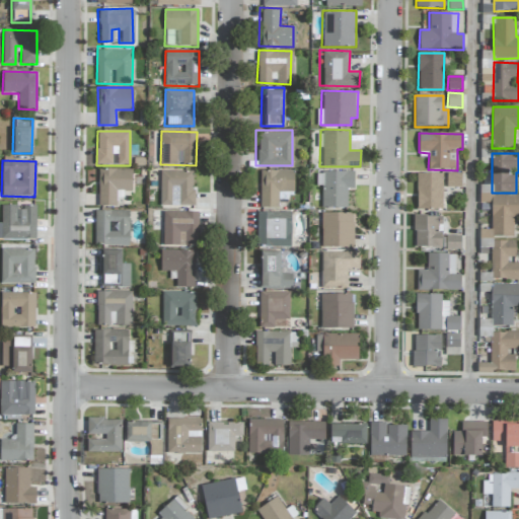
[(132,169),(98,169),(98,207),(117,207),(117,191),(132,191),(132,169)]
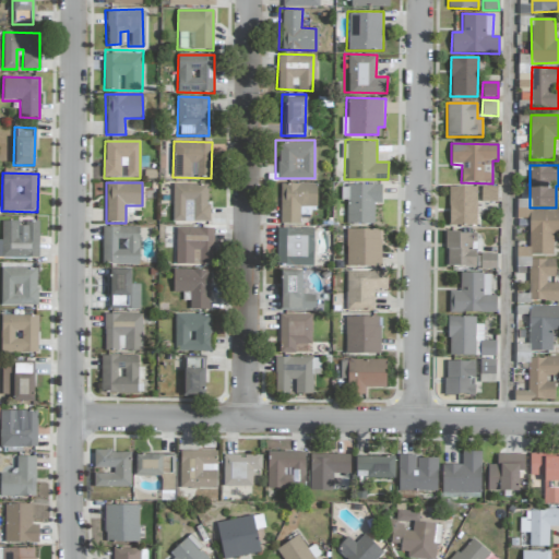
[(278,182),(278,222),(296,222),(296,214),(314,214),(314,182),(278,182)]
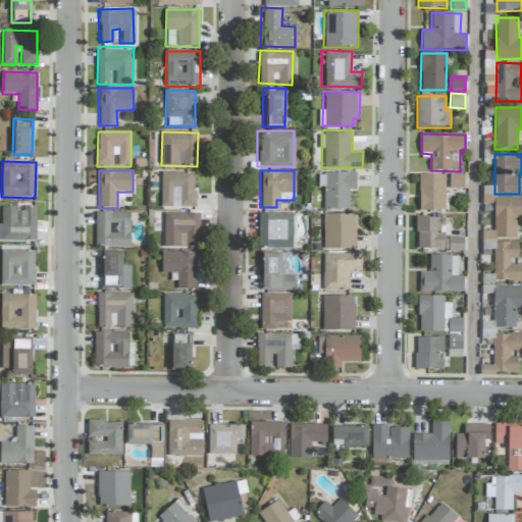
[(323,170),(323,208),(348,209),(348,188),(356,188),(356,171),(323,170)]
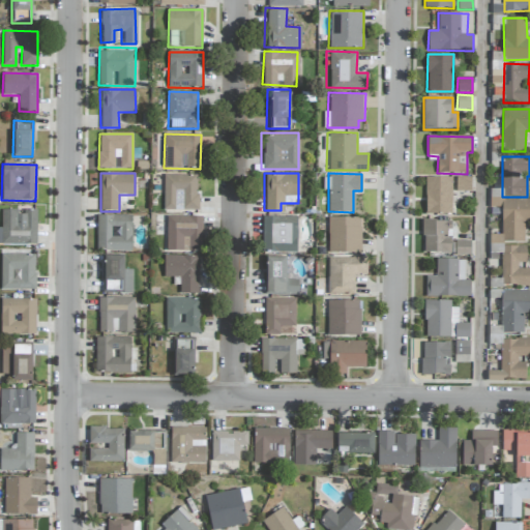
[(198,175),(165,175),(165,210),(198,210),(198,175)]
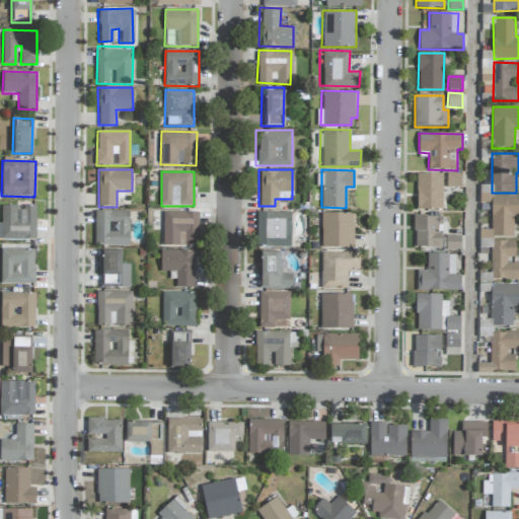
[(443,174),(417,173),(416,210),(442,210),(443,174)]
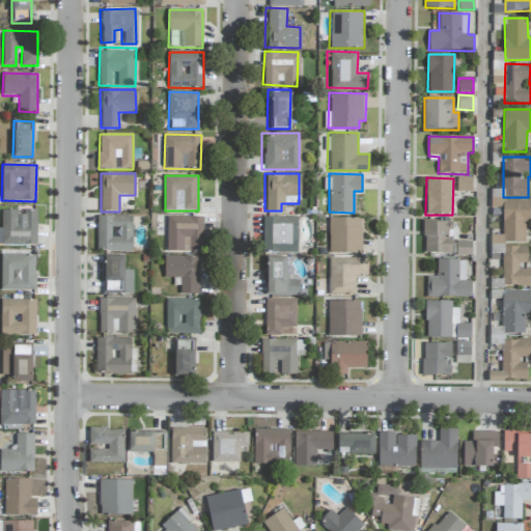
[(472,192),(472,177),(456,177),(456,192),(472,192)]
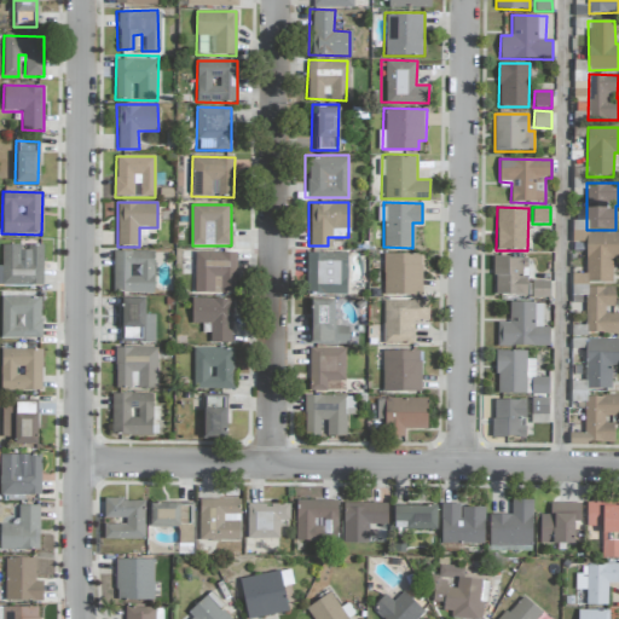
[(0,284),(42,285),(44,246),(28,246),(28,247),(3,246),(1,266),(0,266),(0,284)]
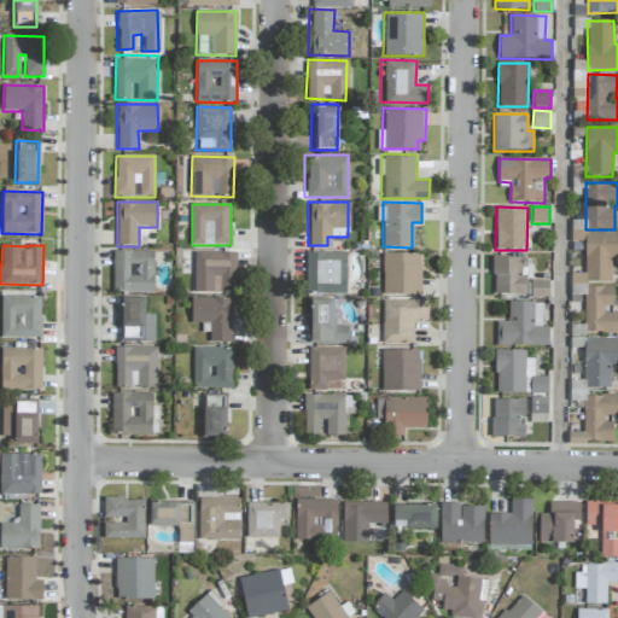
[(308,250),(308,293),(347,292),(347,249),(308,250)]
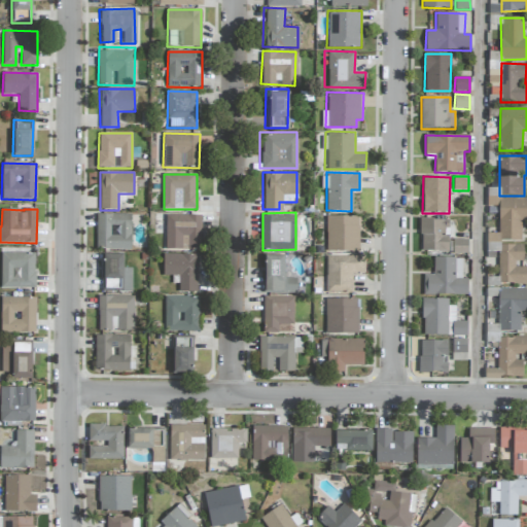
[(131,214),(97,214),(96,249),(131,250),(131,214)]
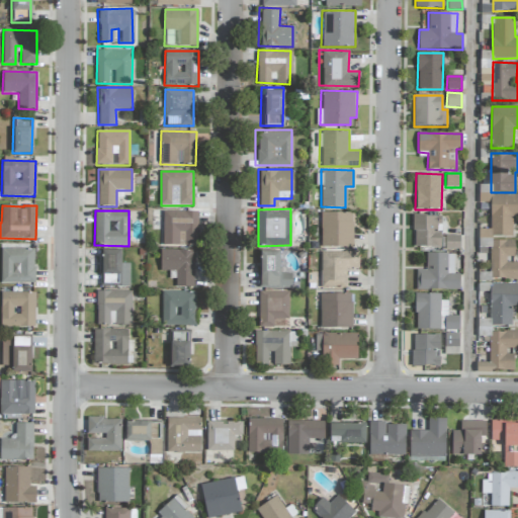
[(162,245),(196,246),(197,211),(163,211),(162,245)]
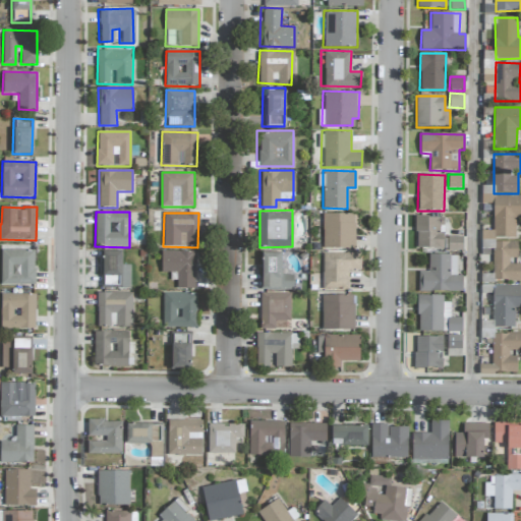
[(321,213),(321,246),(353,246),(353,213),(321,213)]
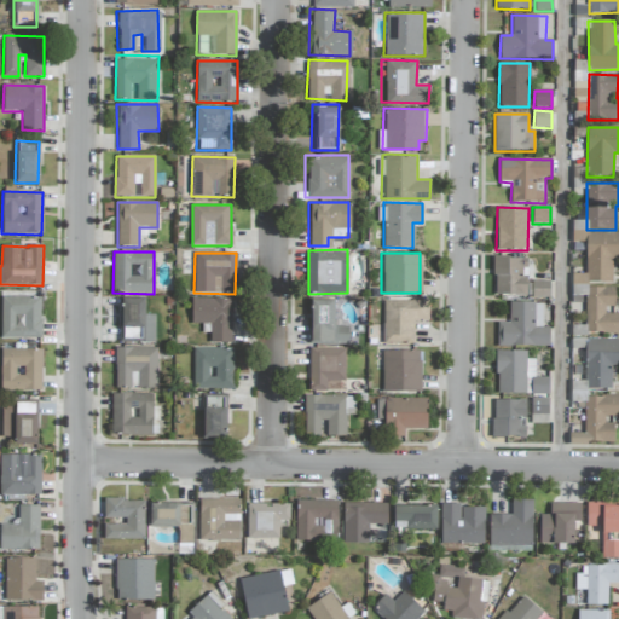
[(493,295),(528,295),(530,258),(495,258),(493,295)]
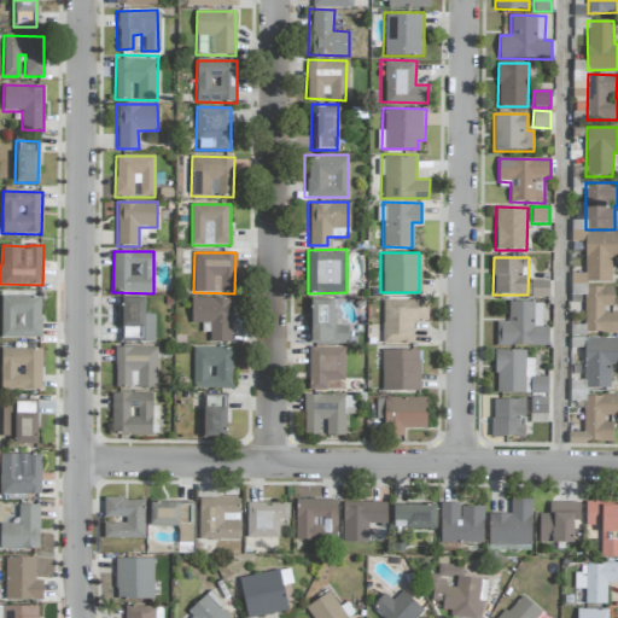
[(41,297),(16,297),(16,291),(1,291),(0,337),(41,338),(41,297)]
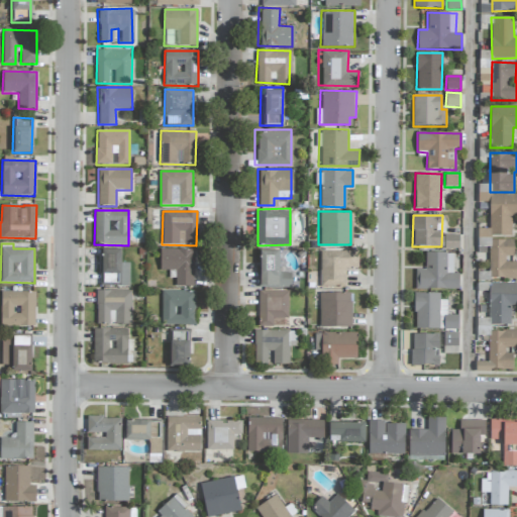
[(257,248),(257,285),(290,285),(290,271),(279,271),(280,248),(257,248)]
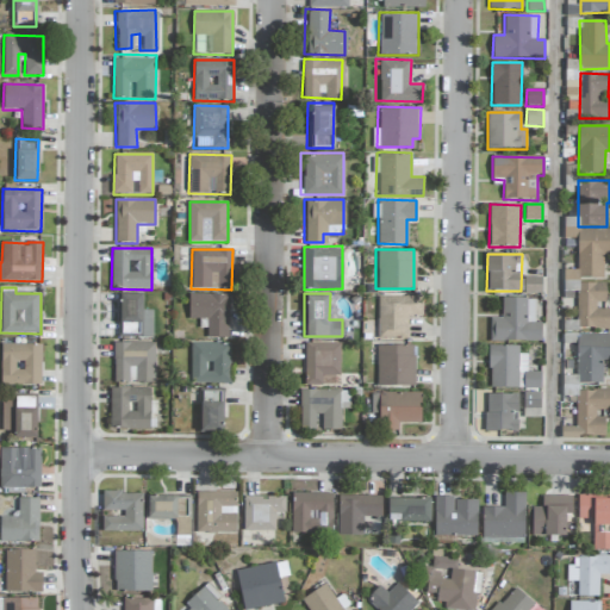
[(375,293),(374,319),(362,318),(362,336),(406,337),(408,312),(422,312),(422,294),(375,293)]
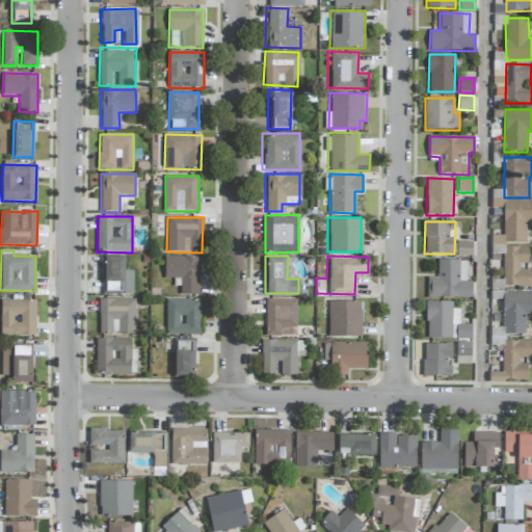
[(133,294),(133,270),(123,270),(124,257),(104,257),(103,293),(133,294)]
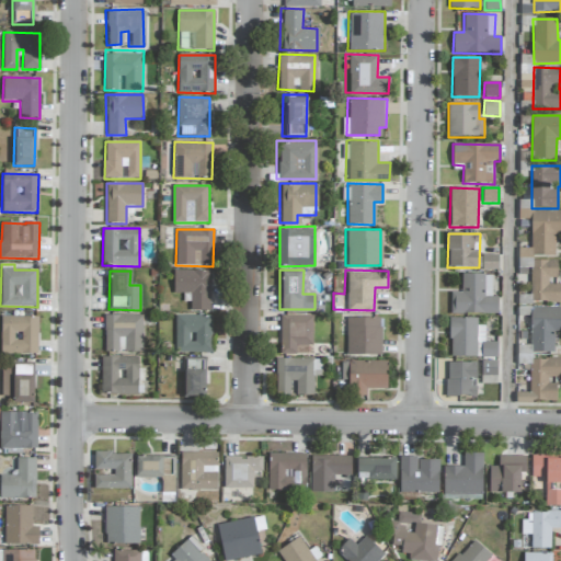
[(209,311),(209,271),(173,271),(173,294),(191,294),(190,311),(209,311)]
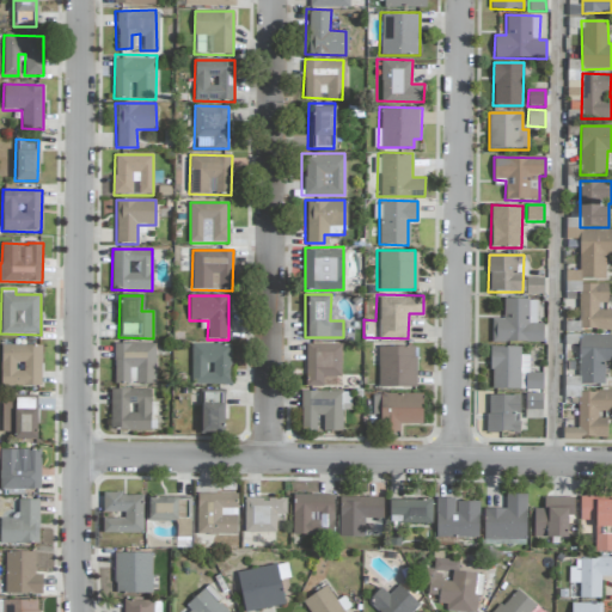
[(543,342),(543,324),(536,324),(536,299),(503,300),(503,319),(491,319),(491,343),(543,342)]
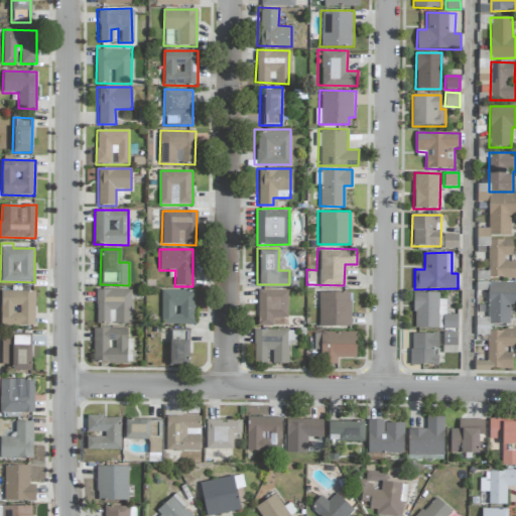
[(509,325),(510,304),(515,304),(515,282),(489,282),(488,325),(509,325)]
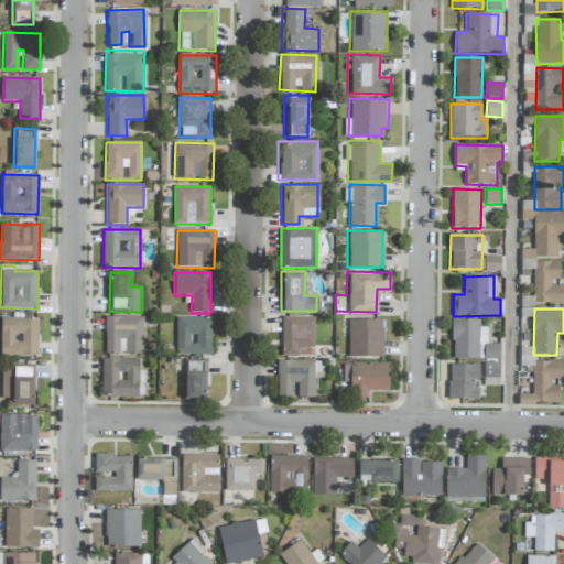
[(281,315),(281,355),(299,355),(299,343),(313,343),(314,315),(281,315)]
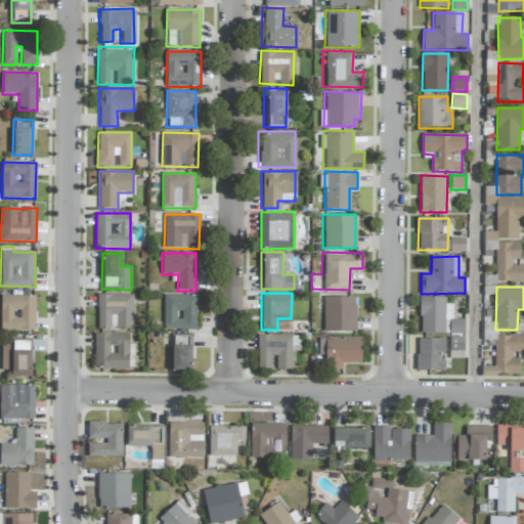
[(98,294),(97,329),(132,330),(133,295),(98,294)]
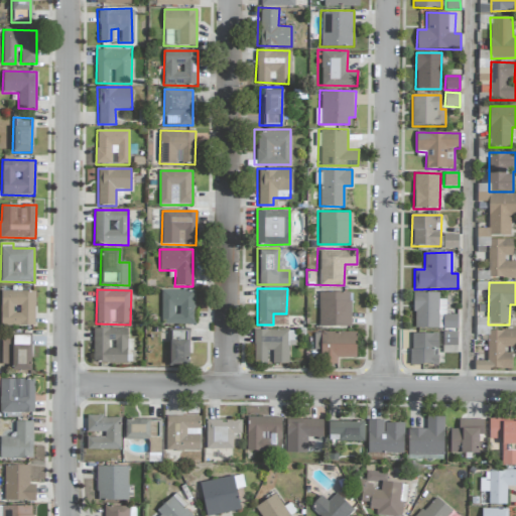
[(160,325),(195,325),(195,291),(161,290),(160,325)]
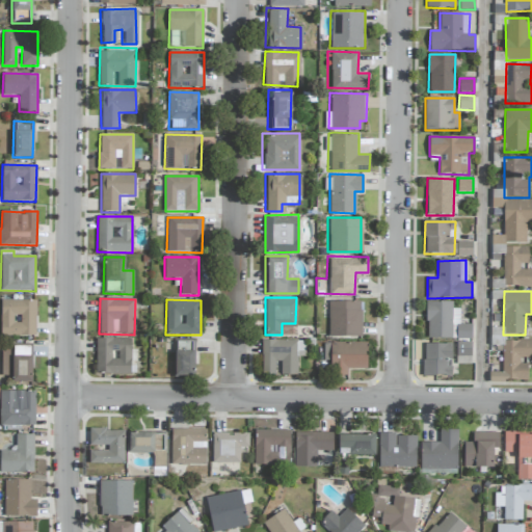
[(326,299),(326,334),(361,334),(360,299),(326,299)]
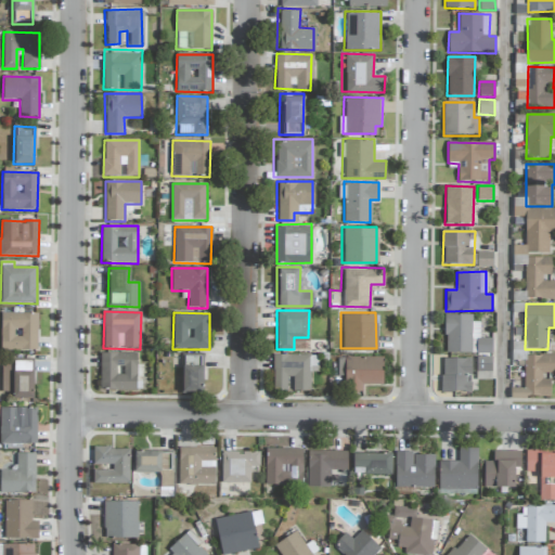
[(38,313),(1,313),(0,350),(37,350),(38,313)]
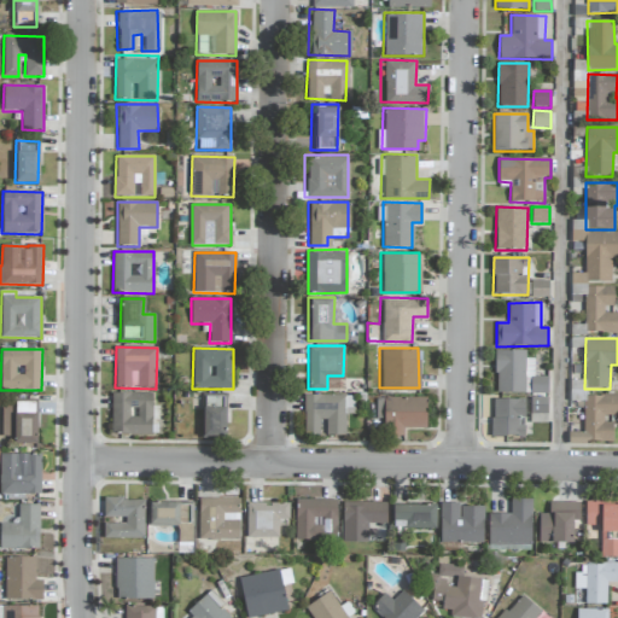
[(525,351),(496,350),(495,394),(548,395),(548,378),(534,377),(535,359),(525,359),(525,351)]
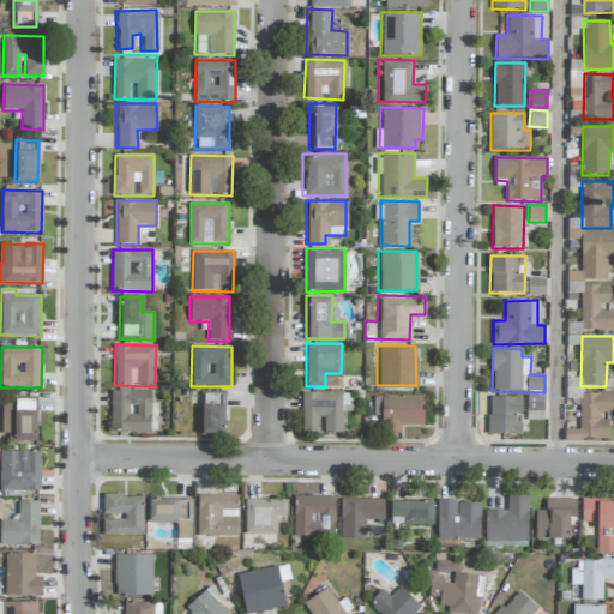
[(613,392),(582,392),(582,378),(567,378),(567,398),(579,398),(579,429),(565,429),(565,440),(608,440),(608,420),(600,420),(600,413),(613,413),(613,392)]
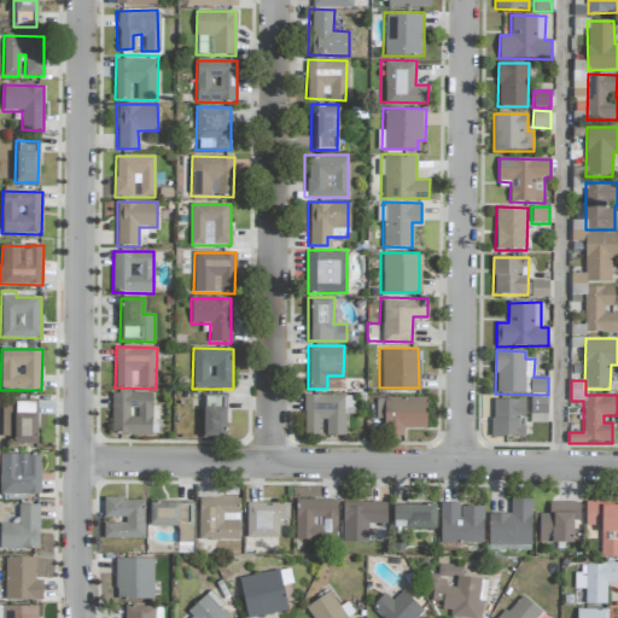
[(152,407),(152,392),(111,394),(111,435),(152,435),(152,419),(159,419),(158,407),(152,407)]
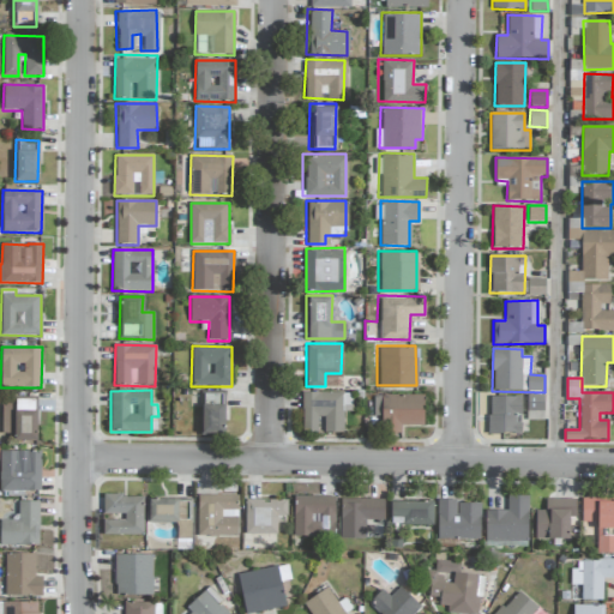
[(301,390),(301,431),(342,431),(342,390),(301,390)]
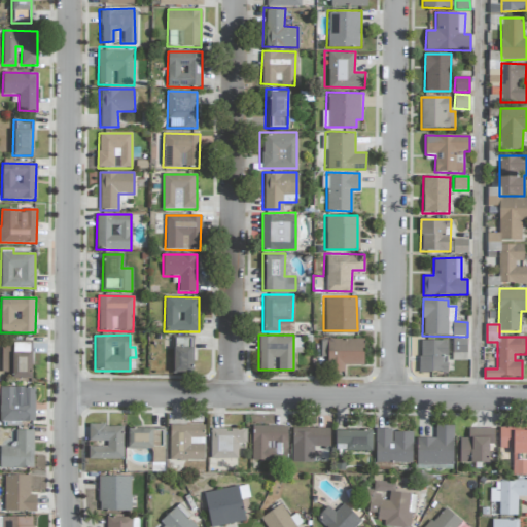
[(172,374),(190,375),(191,339),(173,338),(172,374)]
